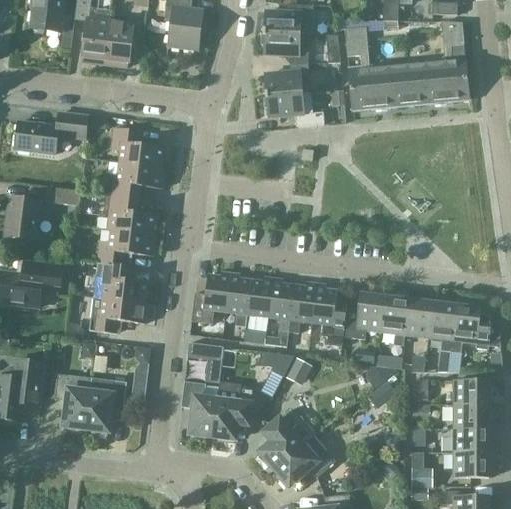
[(32,0),(31,6),(32,7),(30,27),(61,31),(65,0),(32,0)]
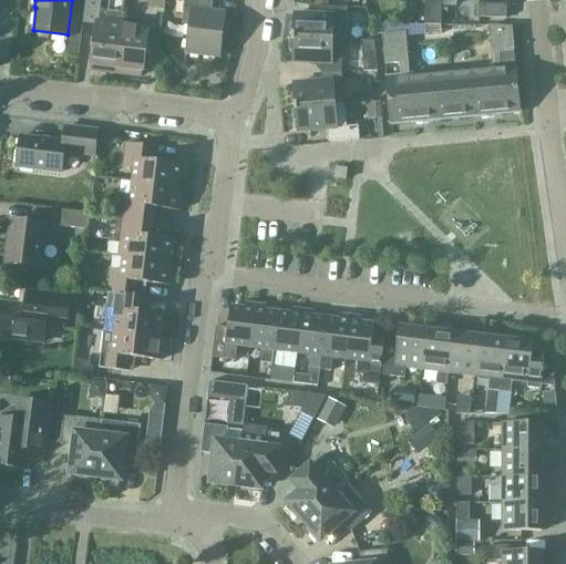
[(220,54),(226,11),(212,9),(213,0),(185,0),(183,20),(187,21),(184,50),(220,54)]
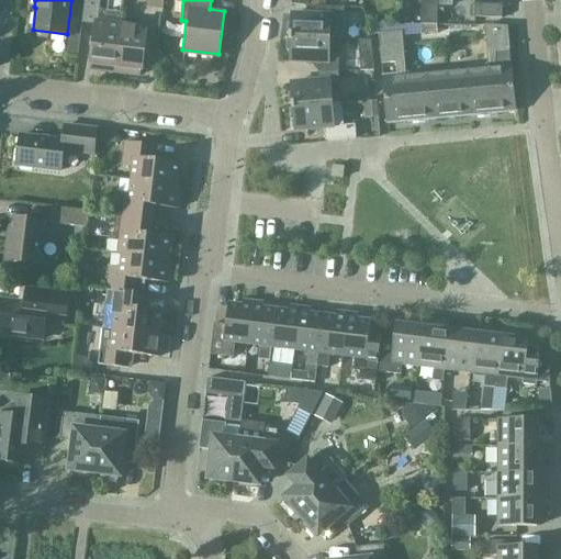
[(475,14),(502,15),(502,2),(475,1),(475,14)]
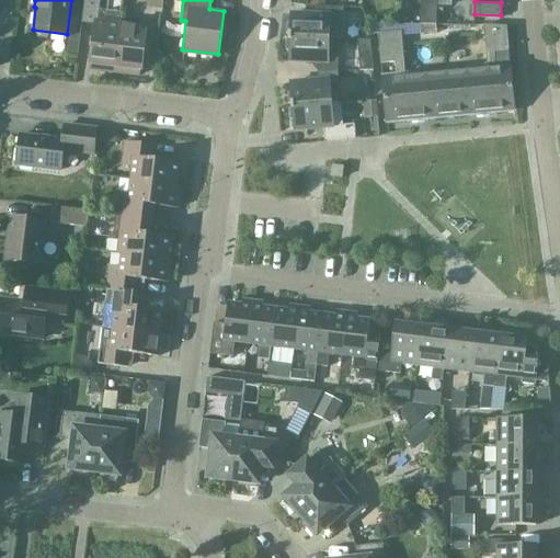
[(290,11),(289,35),(329,36),(329,24),(343,24),(343,4),(318,3),(318,12),(290,11)]
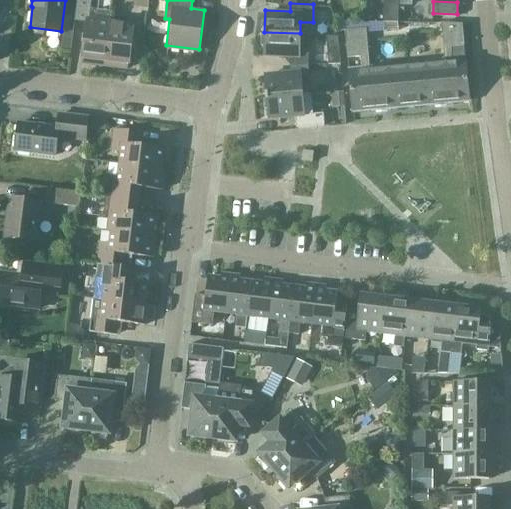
[(106,59),(111,20),(112,9),(97,7),(95,18),(87,17),(82,56),(106,59)]
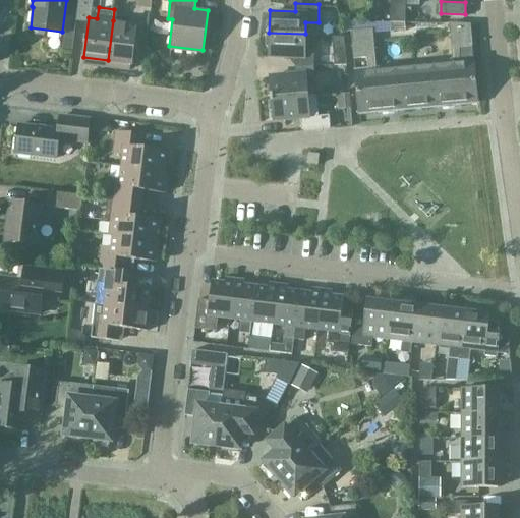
[(382,7),(382,18),(400,17),(399,7),(382,7)]
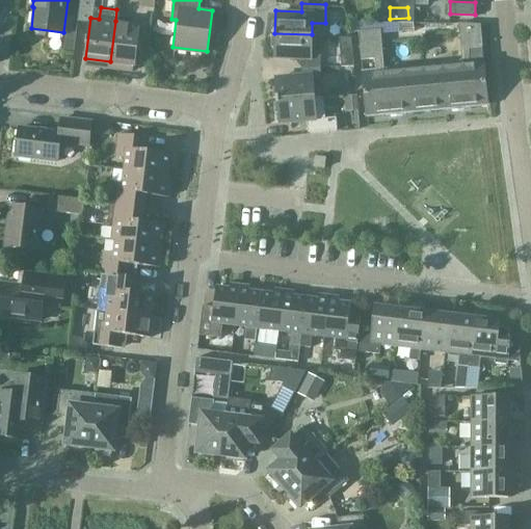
[(140,24),(115,21),(110,61),(134,64),(140,24)]
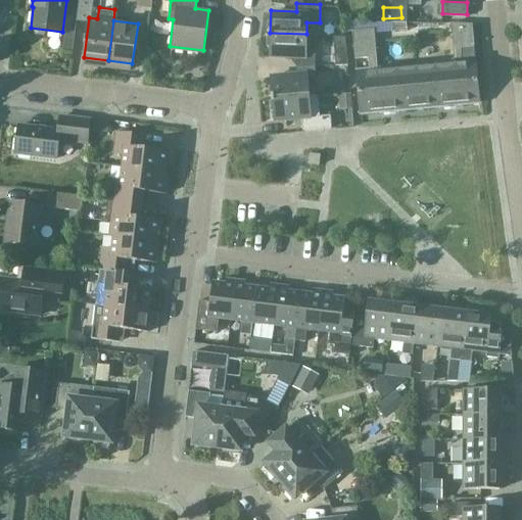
[(361,111),(420,106),(479,100),(472,22),(451,21),(454,60),(416,64),(377,67),(374,28),(352,30),(356,57),(367,56),(370,68),(357,71),(361,111)]
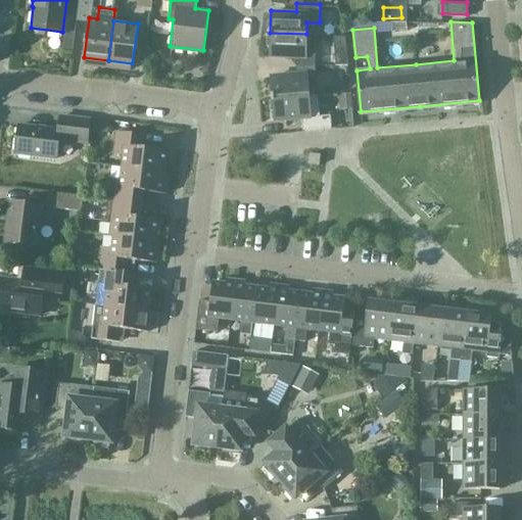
[(316,34),(306,34),(270,33),(269,55),(289,56),(296,64),(315,63),(316,34)]
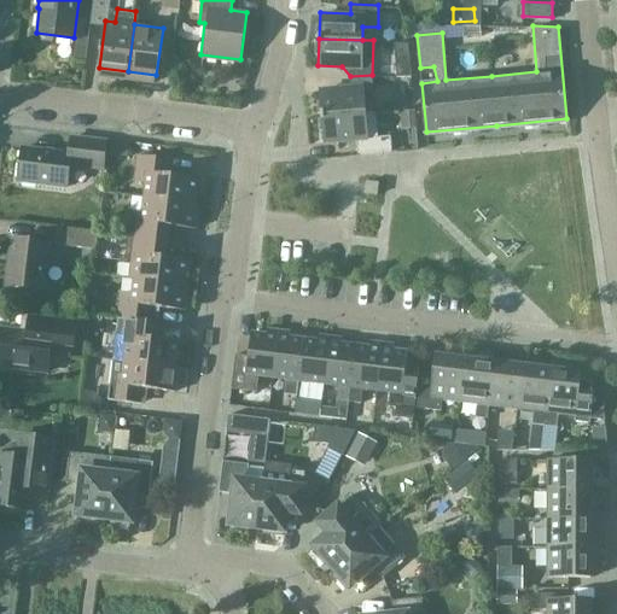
[(414,91),(413,72),(396,74),(399,92),(414,91)]
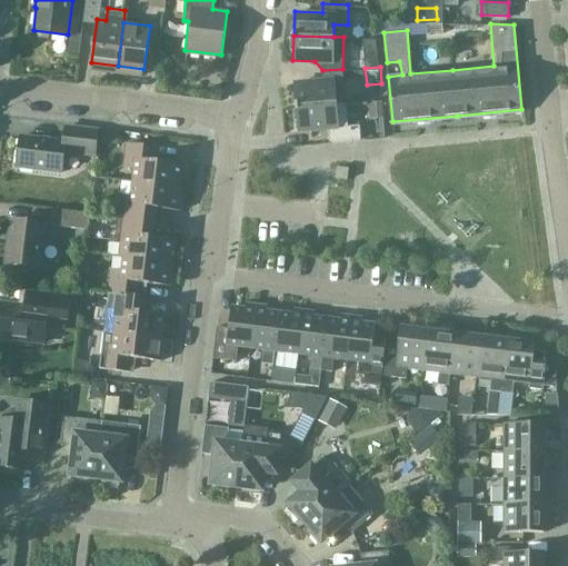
[(294,81),(296,106),(336,102),(334,78),(294,81)]
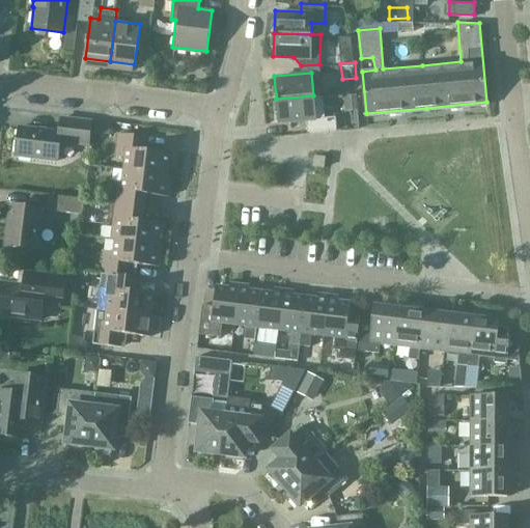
[(356,92),(343,93),(344,109),(357,108),(356,92)]
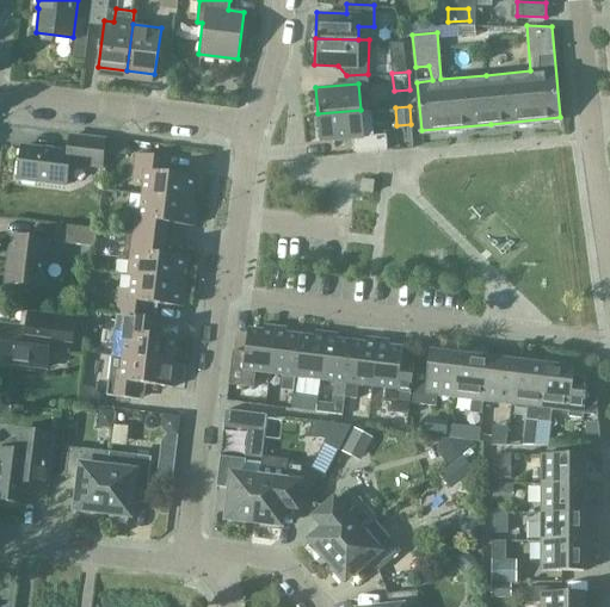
[(361,110),(318,113),(320,140),(352,136),(353,150),(387,148),(386,132),(373,134),(370,109),(361,110)]
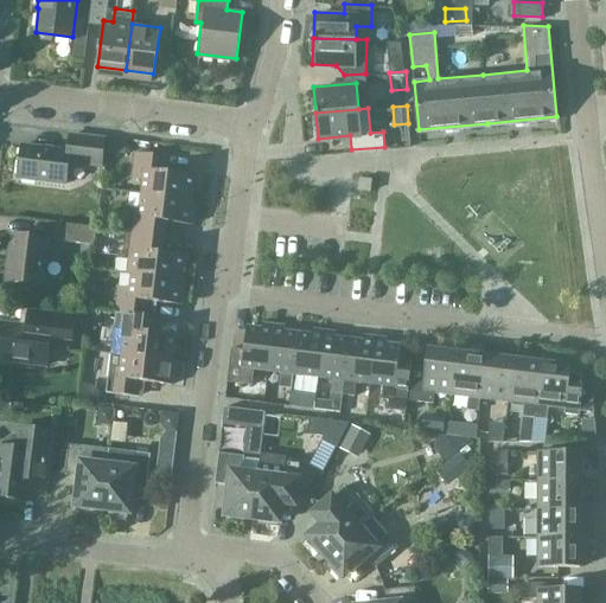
[(135,138),(135,123),(116,123),(115,136),(135,138)]
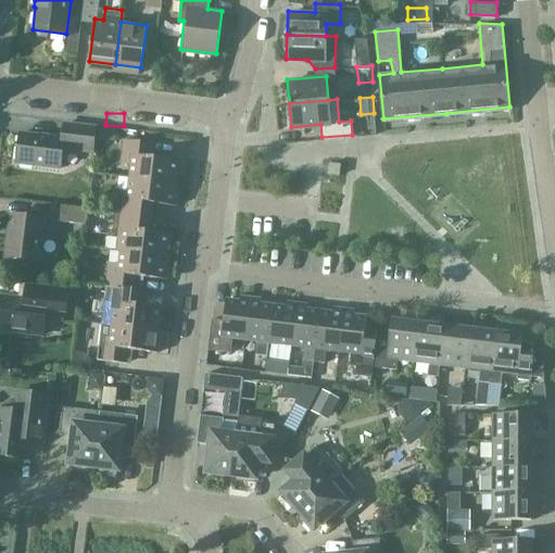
[(92,150),(96,125),(63,122),(62,137),(20,132),(16,161),(60,166),(62,146),(92,150)]
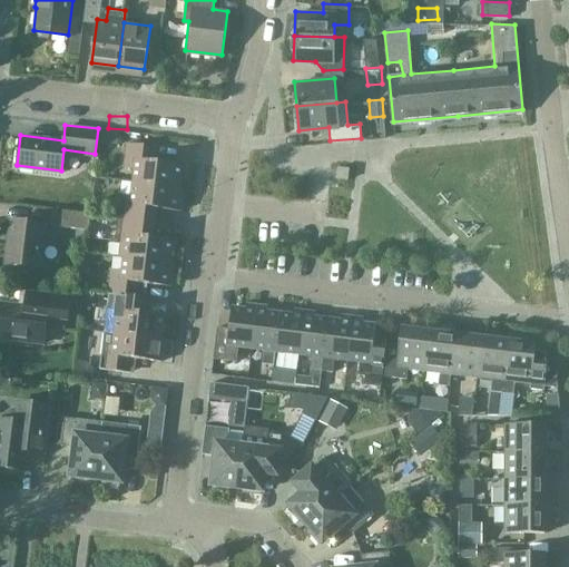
[(135,167),(133,179),(179,185),(182,163),(154,159),(155,145),(127,142),(125,166),(135,167)]
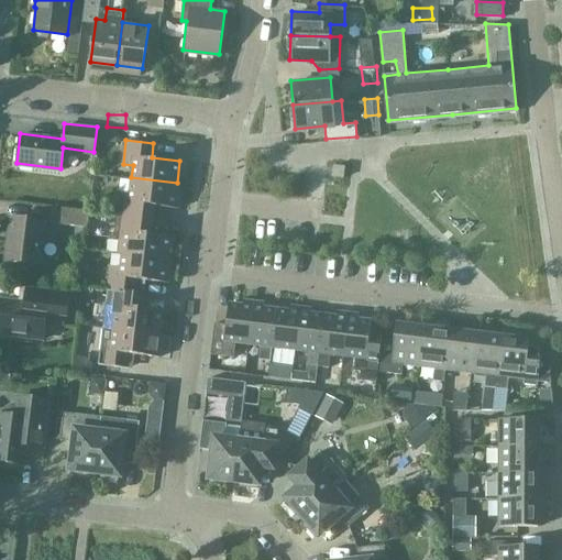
[(343,176),(344,165),(333,164),(333,175),(343,176)]
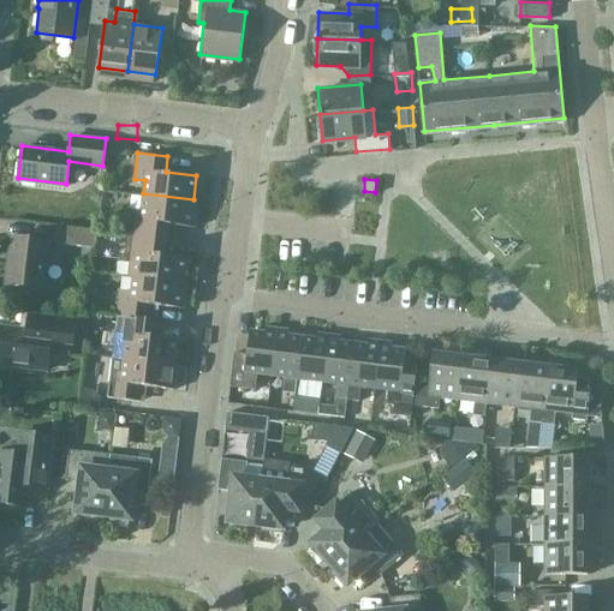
[(196,199),(194,199),(143,193),(142,209),(130,208),(127,233),(156,237),(159,221),(192,226),(196,199)]
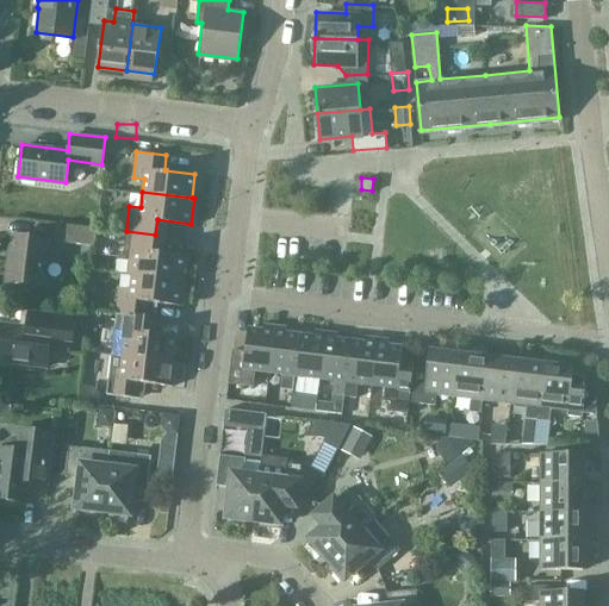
[(95,244),(98,226),(57,222),(55,239),(95,244)]
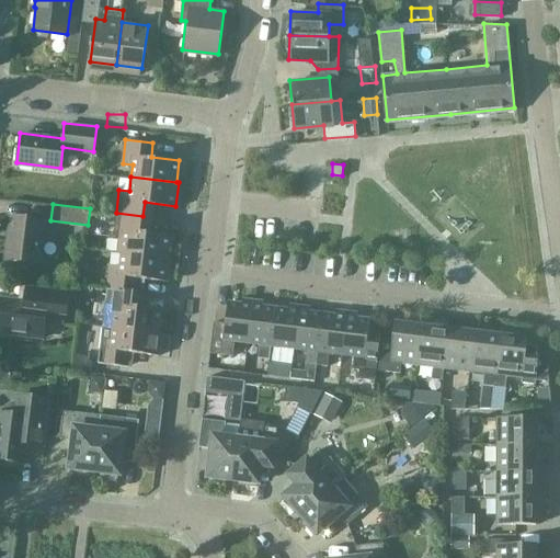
[(141,230),(143,216),(116,213),(113,237),(123,238),(122,251),(168,257),(170,235),(141,230)]
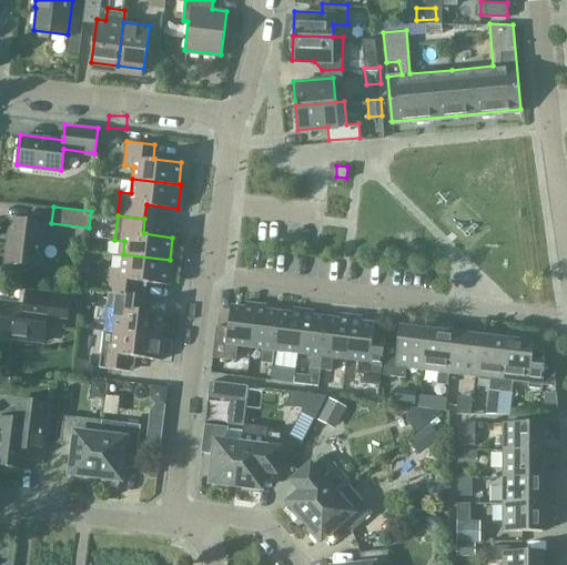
[(40,265),(46,222),(10,218),(4,261),(40,265)]
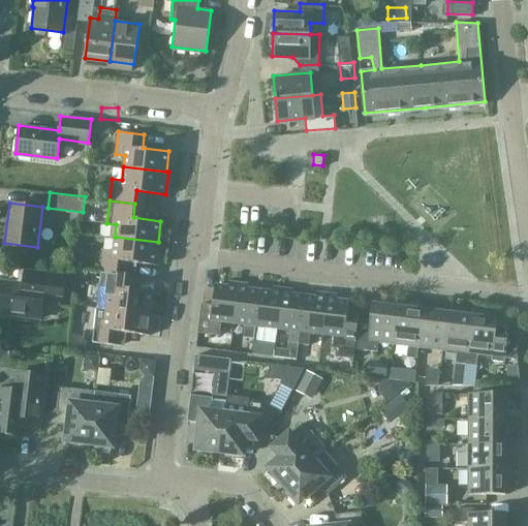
[(160,242),(158,242),(115,237),(113,250),(103,248),(100,271),(126,274),(128,260),(158,264),(160,242)]
